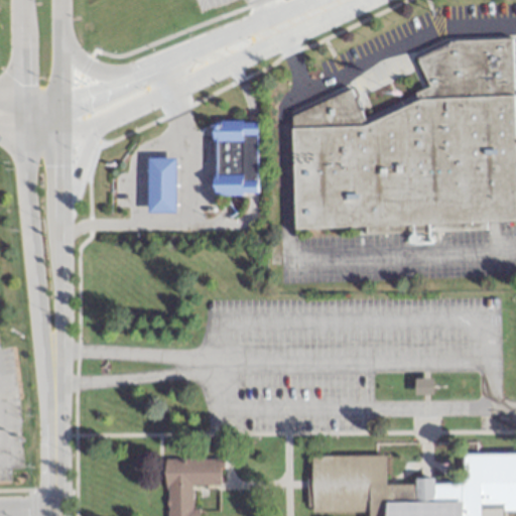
[(515,221),(515,149),(514,68),(514,66),(513,40),(513,39),(457,40),(416,55),(417,58),(427,88),(415,92),(415,103),(363,123),(350,90),(290,113),(293,227),(515,221)]
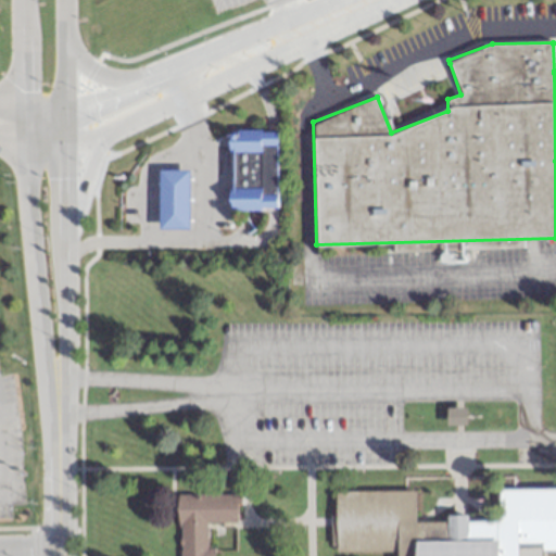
[(275,209),(275,129),(228,129),(228,209),(275,209)]
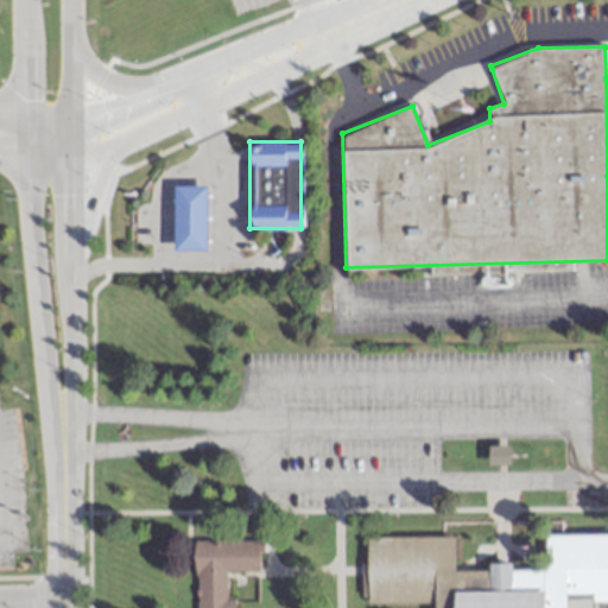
[(173,251),(204,251),(204,185),(173,185),(173,251)]
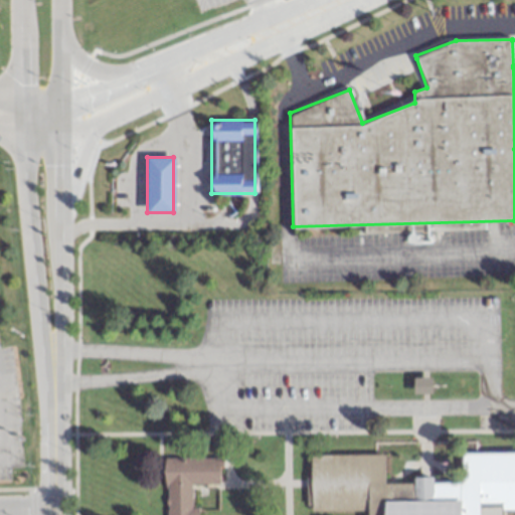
[(480,514),(480,511),(514,510),(514,453),(462,454),(463,484),(433,484),(433,478),(413,478),(413,484),(385,484),(385,455),(310,456),(310,512),(367,511),(367,514),(480,514)]
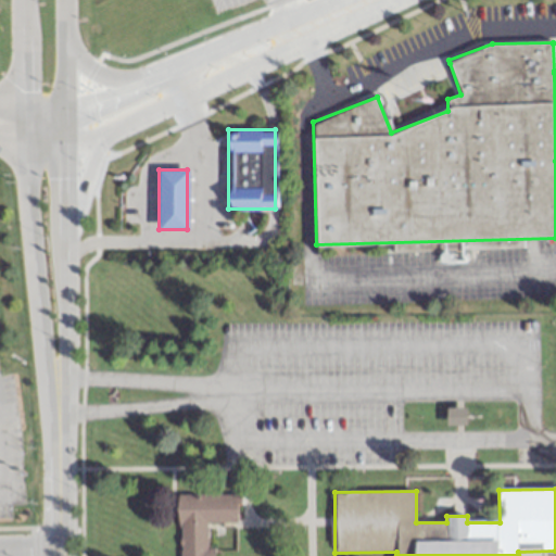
[(206,548),(205,523),(237,522),(237,494),(178,495),(177,555),(212,555),(212,548),(206,548)]
